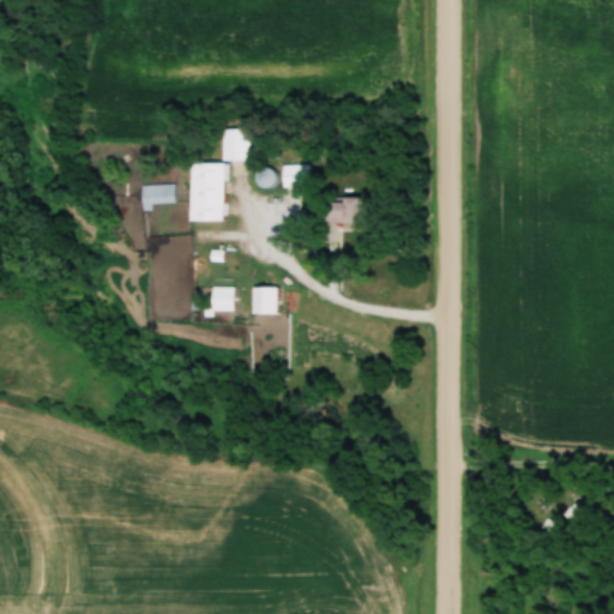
[(247,130),(220,130),(220,161),(247,161),(247,130)]
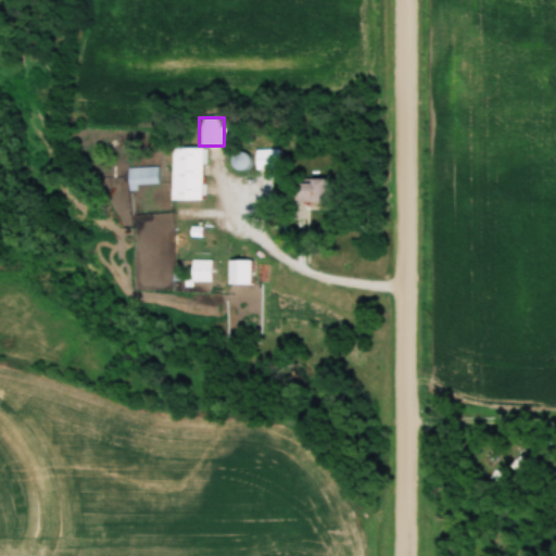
[(201,199),(201,148),(171,148),(171,199),(201,199)]
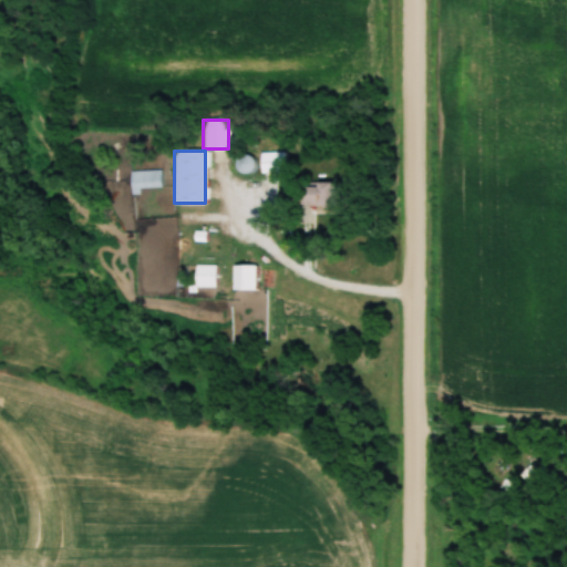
[(259,173),(281,173),(281,153),(259,153),(259,173)]
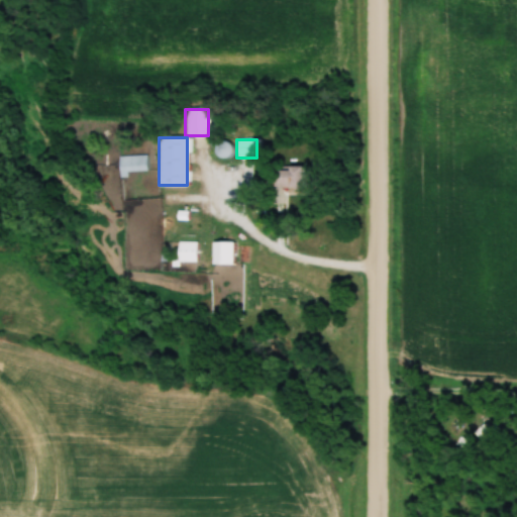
[(144,156),(117,156),(117,177),(127,177),(127,172),(144,172),(144,156)]
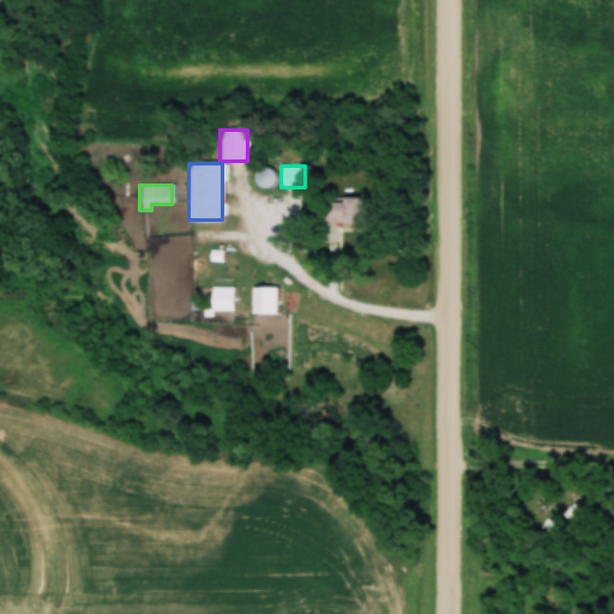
[(359,197),(320,197),(320,223),(359,223),(359,197)]
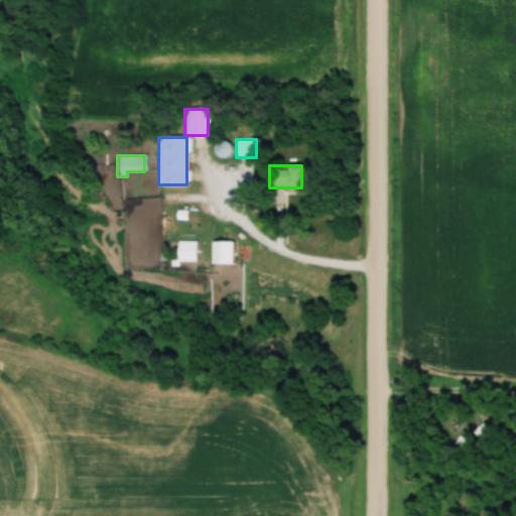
[(232,264),(232,240),(211,240),(211,264),(232,264)]
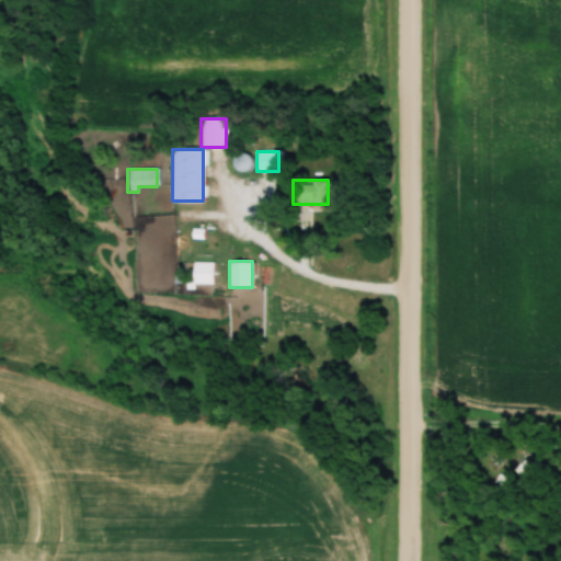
[(212,284),(212,262),(192,262),(192,284),(212,284)]
